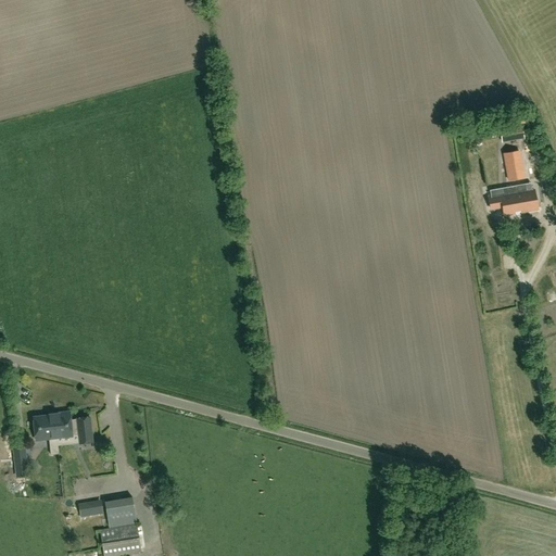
[(517,152),(504,154),(506,163),(518,161),(517,152)]
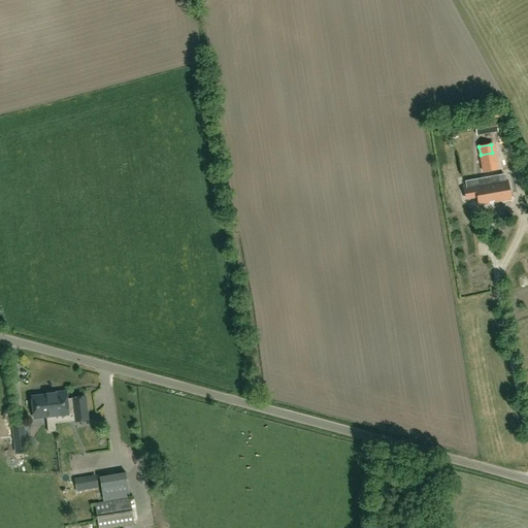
[(482,163),(483,171),(495,169),(494,161),(482,163)]
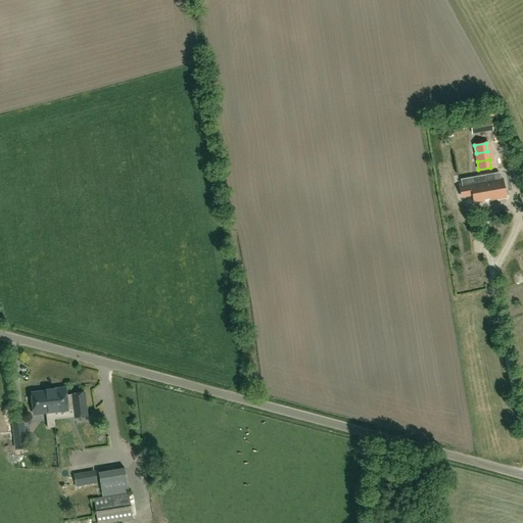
[(462,197),(473,195),(474,201),(484,199),(490,198),(491,200),(506,197),(503,179),(501,180),(495,181),(494,174),(473,177),(474,183),(462,185),(460,186),(462,197)]
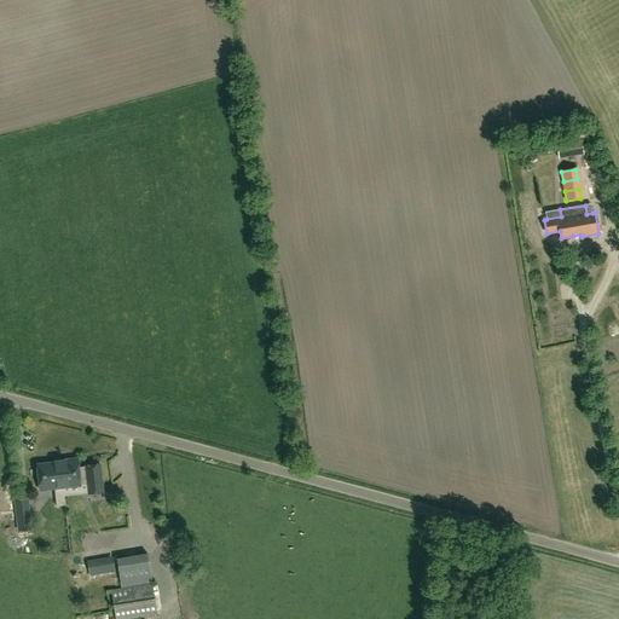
[(618,236),(617,209),(597,212),(601,241),(618,238),(618,236)]
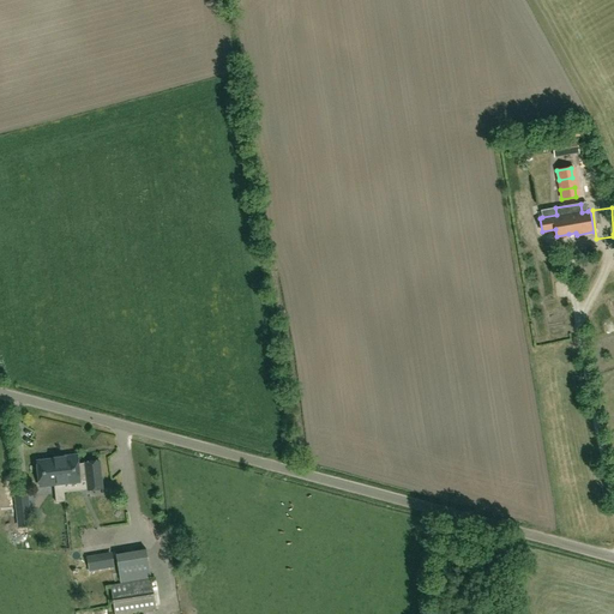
[(102,488),(100,461),(85,462),(85,464),(78,464),(77,455),(53,457),(54,459),(37,461),(37,463),(35,465),(36,473),(38,474),(40,486),(79,481),(79,480),(86,479),(88,489),(102,488)]
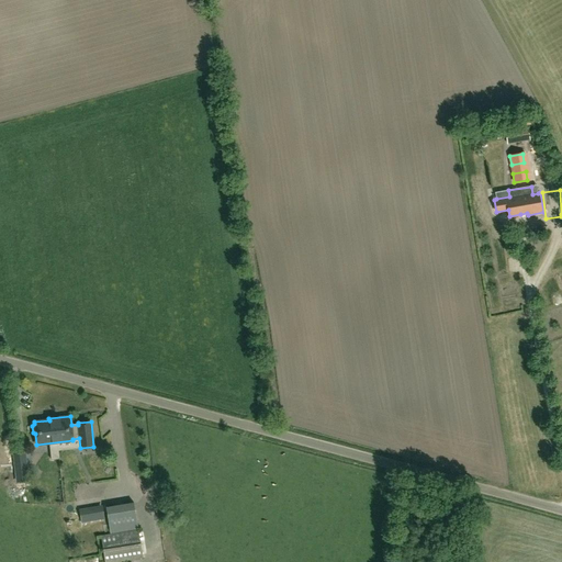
[(25,463),(25,454),(14,456),(15,464),(17,482),(27,481),(25,463)]
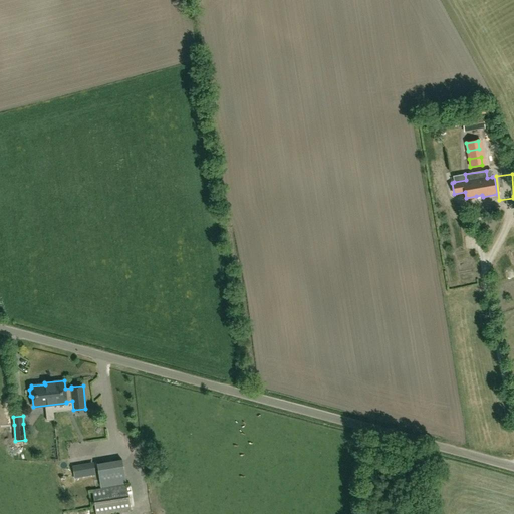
[(101,487),(126,483),(122,459),(97,464),(101,487)]
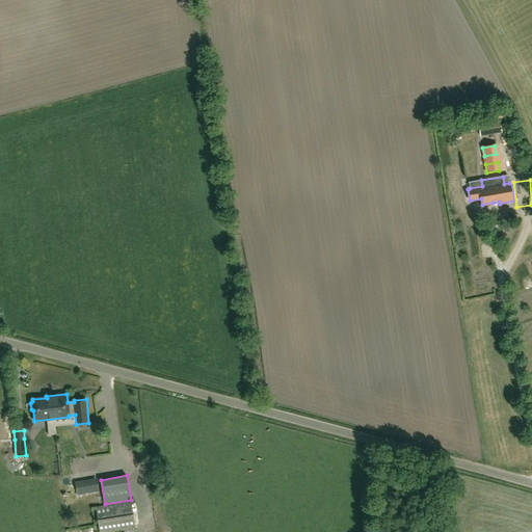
[(100,531),(108,531),(135,527),(131,501),(97,507),(99,524),(100,531)]
